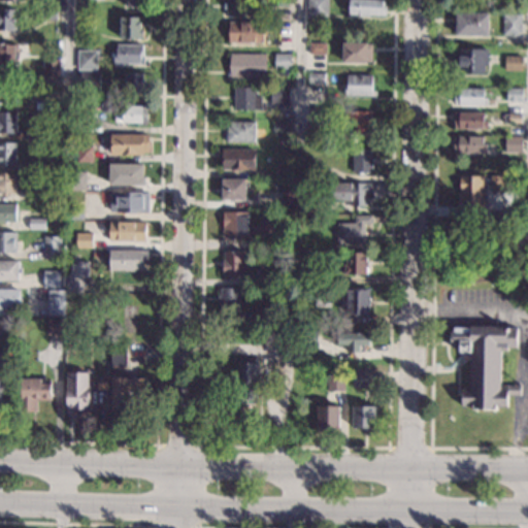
[(244,0),(244,1),(246,1),(245,5),(244,5),(244,15),(227,15),(227,8),(224,8),(224,3),(227,3),(227,0),(244,0)]
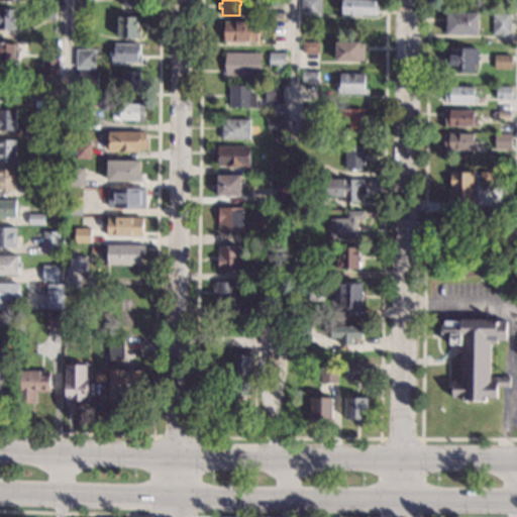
[(321,0),(321,16),(301,16),(301,0),(321,0)]
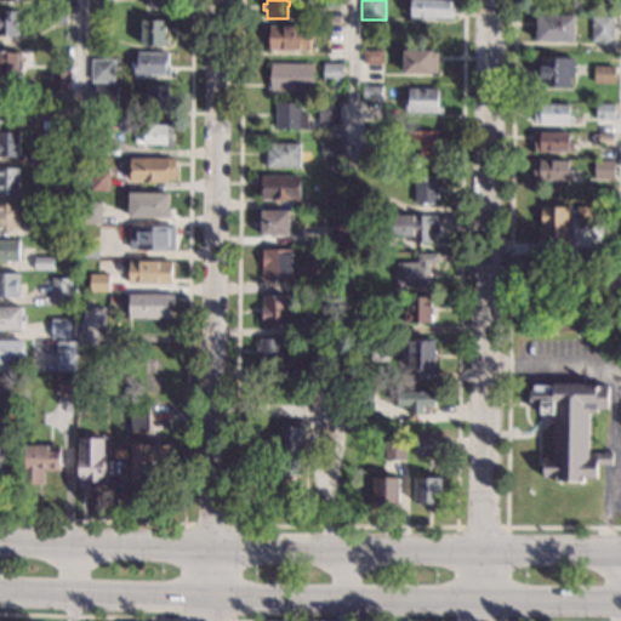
[(451,0),(451,7),(455,7),(455,18),(411,18),(411,0),(451,0)]
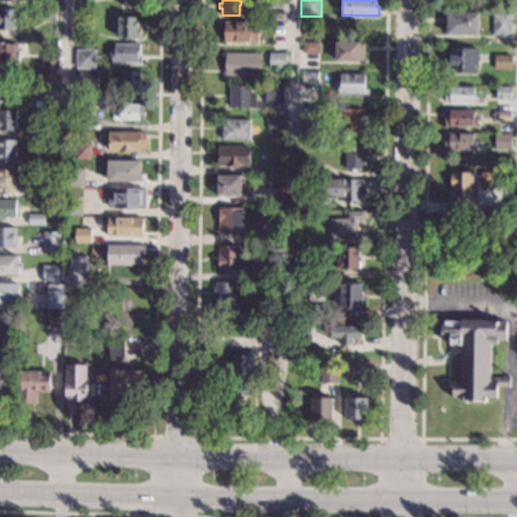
[(16,28),(0,28),(0,8),(16,9),(16,28)]
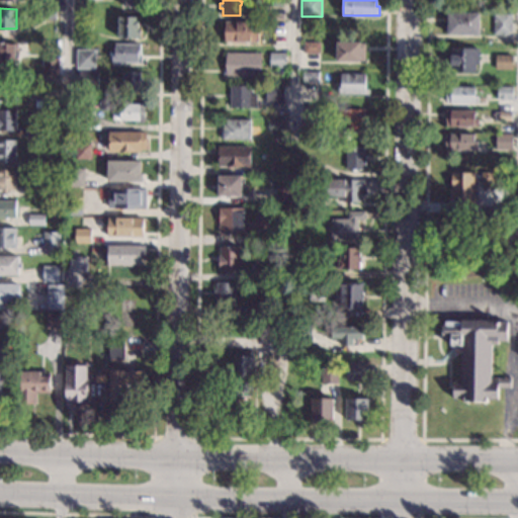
[(57,8),(56,20),(41,19),(42,8),(57,8)]
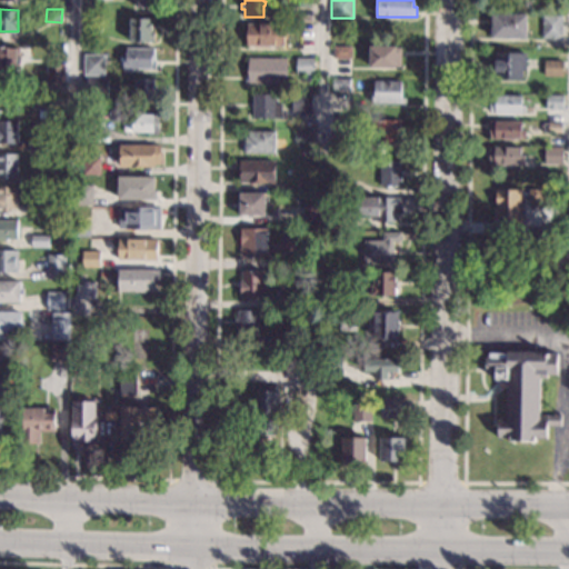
[(526,38),(491,37),(492,13),(526,15),(526,38)]
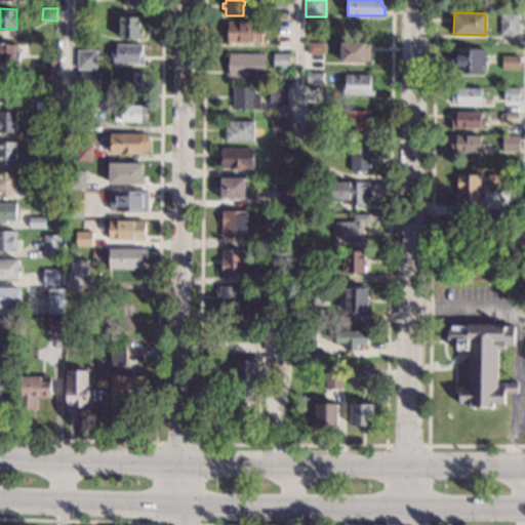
[(518,35),(500,35),(500,14),(518,14),(518,35)]
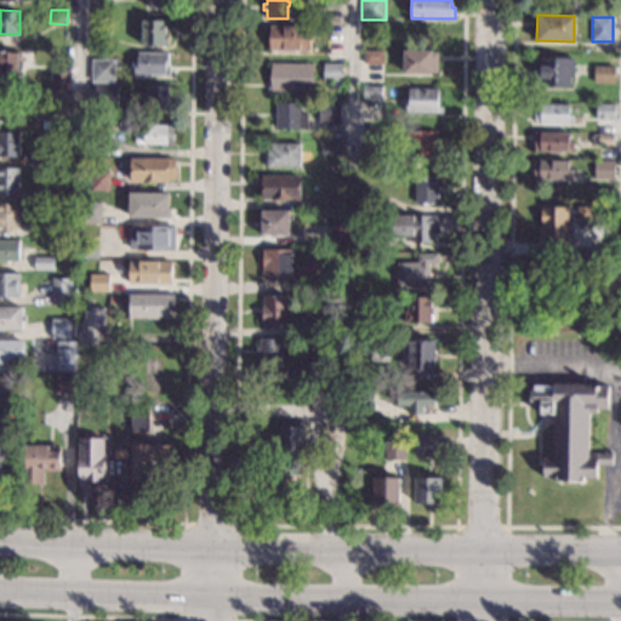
[(112,34),(92,34),(93,18),(107,18),(112,18),(112,34)]
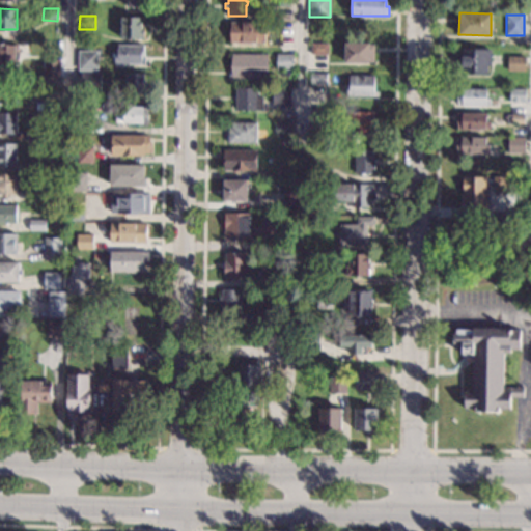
[(142,26),(144,26),(144,38),(121,37),(121,17),(142,18),(142,26)]
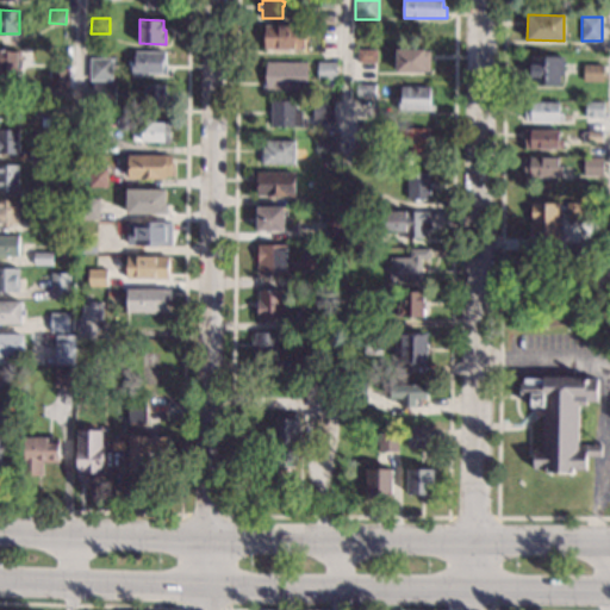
[(305,36),(307,36),(307,41),(305,41),(305,50),(265,49),(265,25),(305,26),(305,36)]
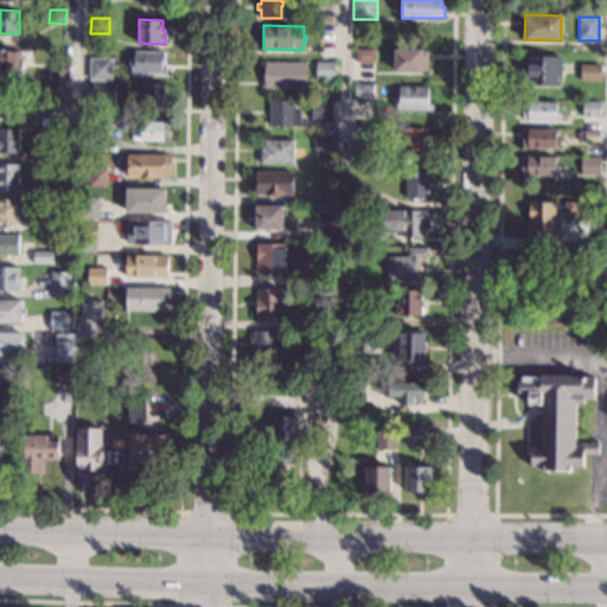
[(20,68),(19,68),(19,76),(0,76),(0,49),(20,50),(20,68)]
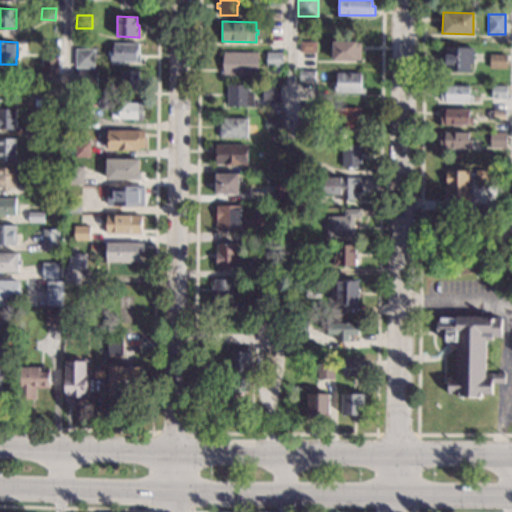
[(316,52),(300,52),(300,41),(316,42),(316,52)]
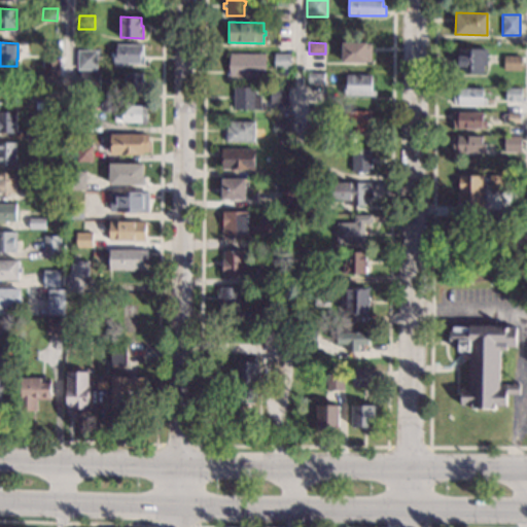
[(366,43),(372,43),(372,62),(366,62),(366,63),(342,63),(342,49),(341,49),(341,43),(343,44),(343,42),(366,42),(366,43)]
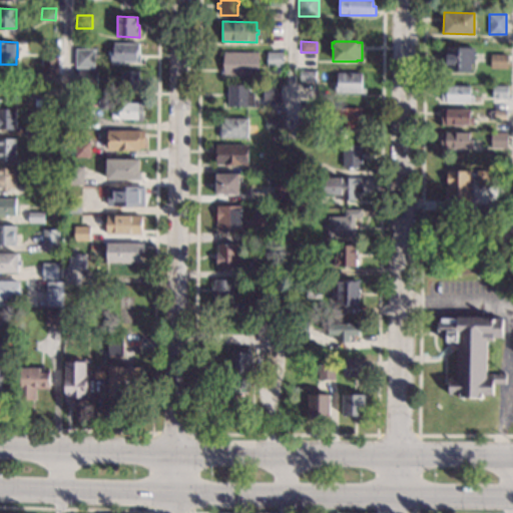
[(139,54),(140,54),(140,61),(120,61),(120,63),(110,62),(111,48),(113,48),(113,43),(139,43),(139,54)]
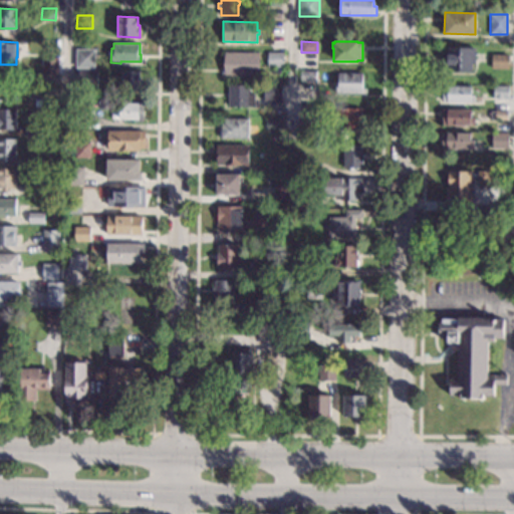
[(472,49),(475,49),(475,62),(472,62),(472,71),(447,70),(447,64),(442,64),(442,54),(448,54),(448,47),(472,47),(472,49)]
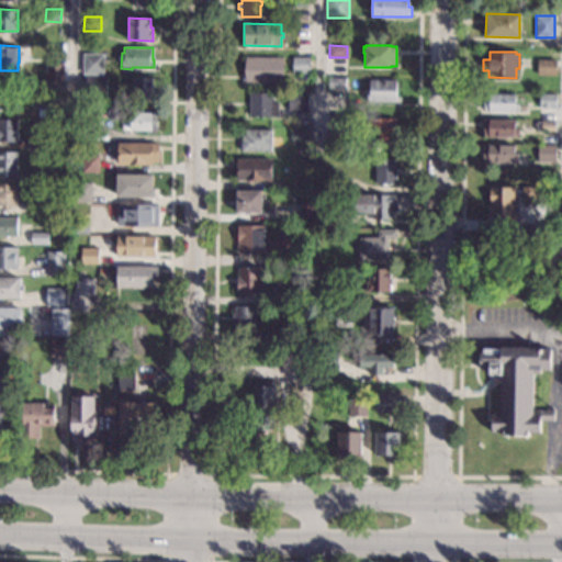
[(103,75),(82,75),(83,54),(103,54),(103,75)]
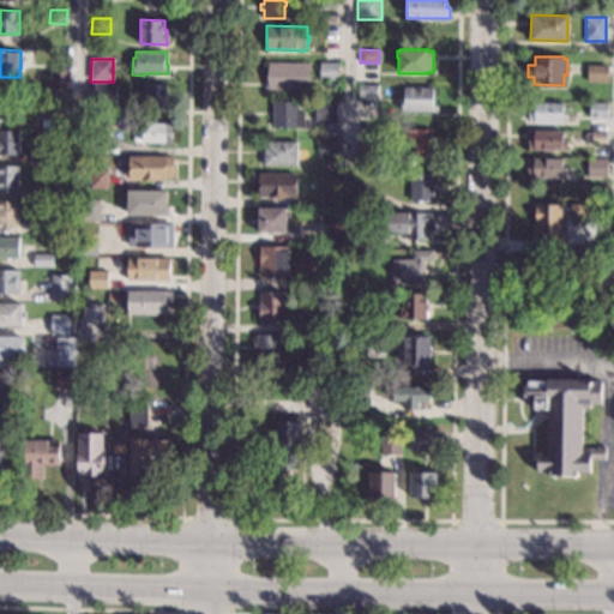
[(308,91),(268,91),(269,88),(266,88),(266,82),(269,82),(269,62),(309,62),(308,91)]
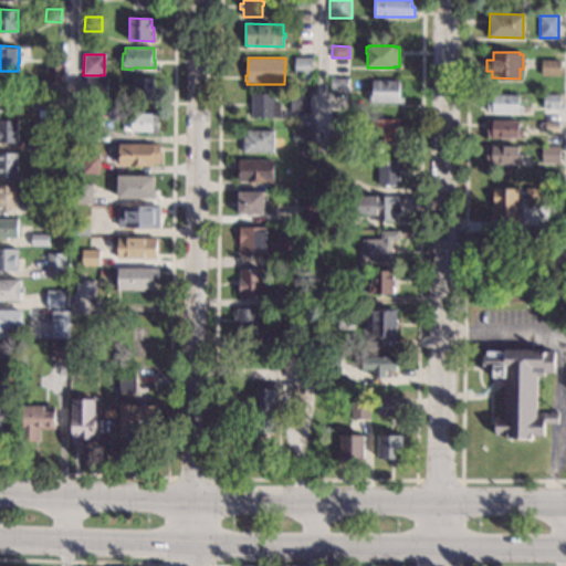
[(312,74),(294,74),(295,58),(312,58),(312,74)]
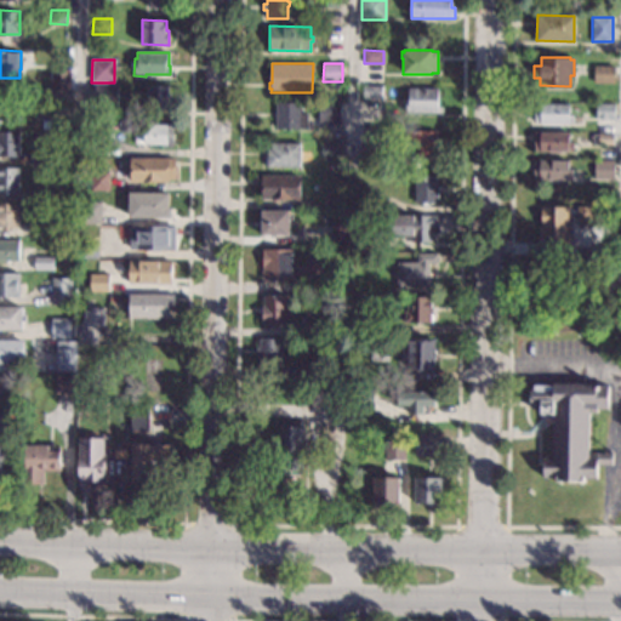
[(614,83),(593,83),(594,66),(614,66),(614,83)]
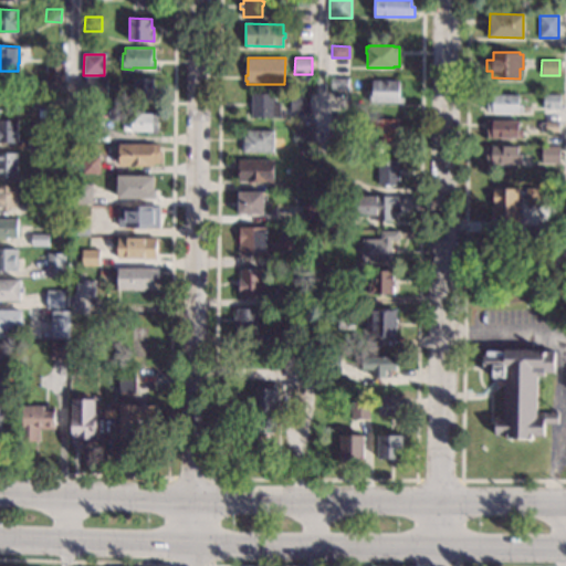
[(64,83),(46,82),(48,63),(64,63),(64,83)]
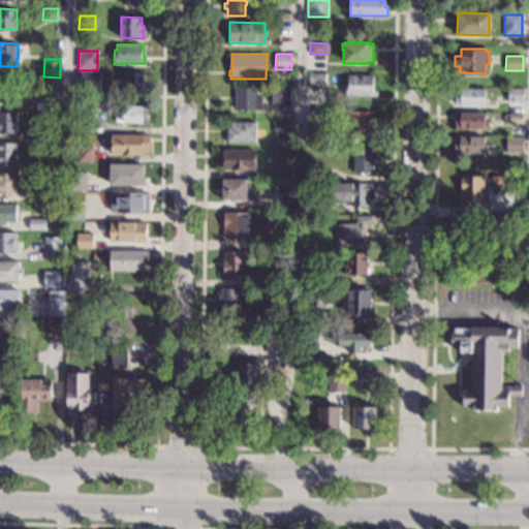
[(100,90),(81,90),(81,72),(100,72),(100,90)]
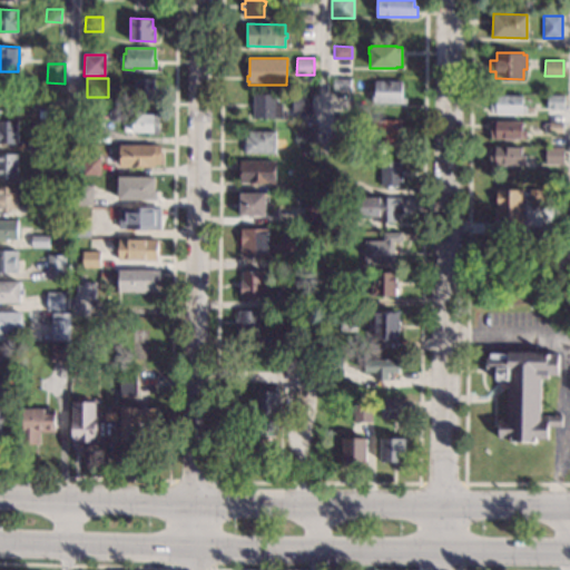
[(350,90),(333,90),(333,78),(351,79),(350,90)]
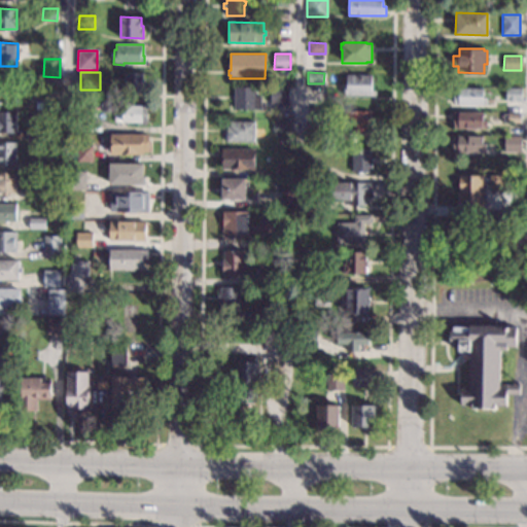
[(142,92),(123,91),(124,79),(126,80),(127,73),(143,73),(142,92)]
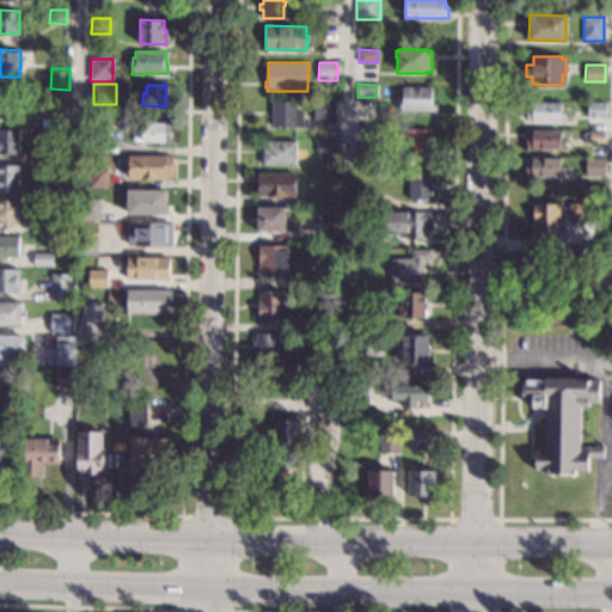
[(432,106),(435,106),(435,111),(401,111),(401,98),(403,98),(403,86),(432,87),(432,106)]
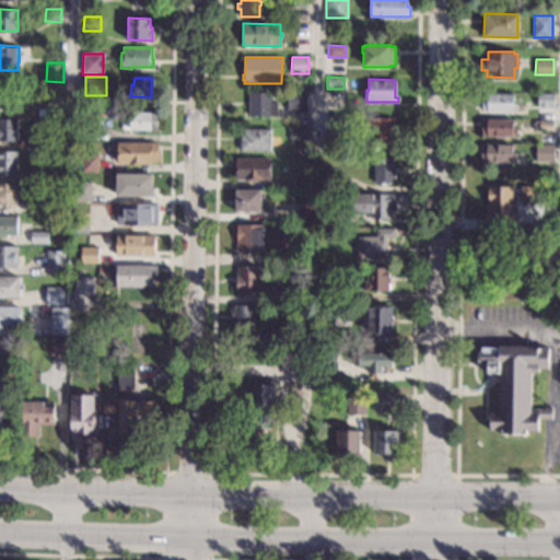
[(18,108),(0,108),(0,86),(18,86),(18,108)]
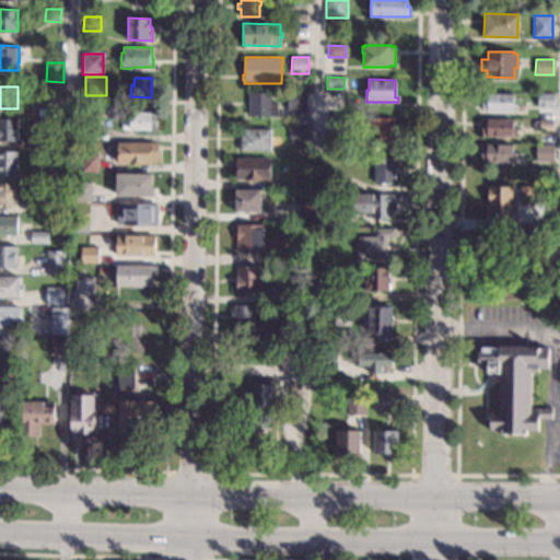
[(306,112),(288,112),(288,91),(306,91),(306,112)]
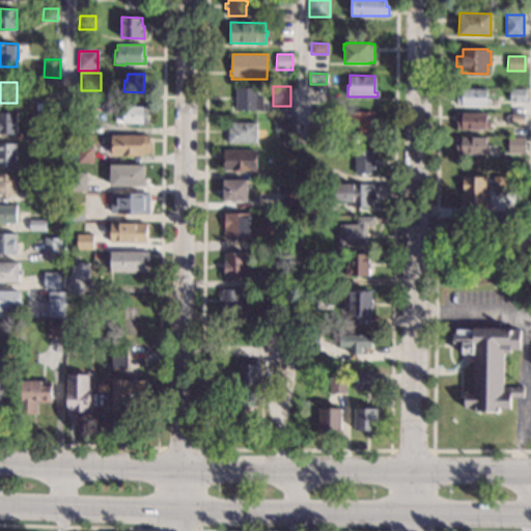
[(256,96),(262,96),(262,110),(235,110),(235,88),(256,88),(256,96)]
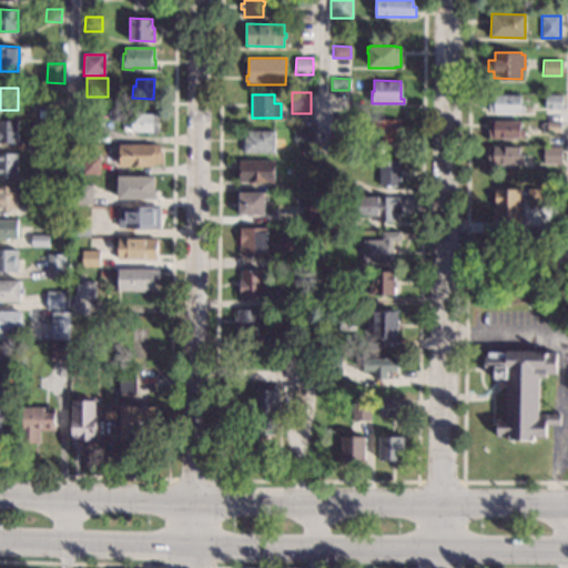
[(520,104),(524,104),(524,112),(521,112),(521,114),(501,114),(494,113),(494,112),(489,112),(489,94),(520,94),(520,104)]
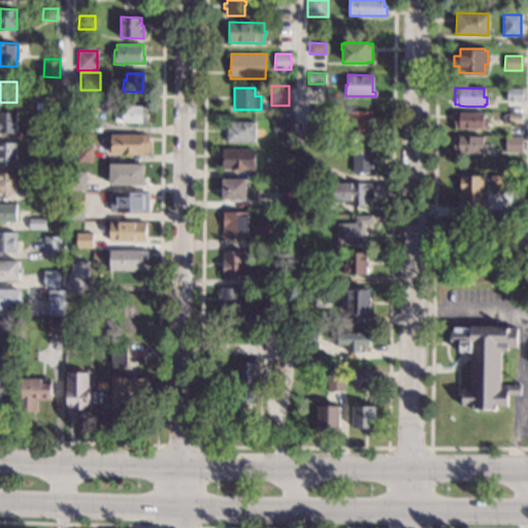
[(522,101),(506,101),(507,88),(521,88),(522,88),(522,101)]
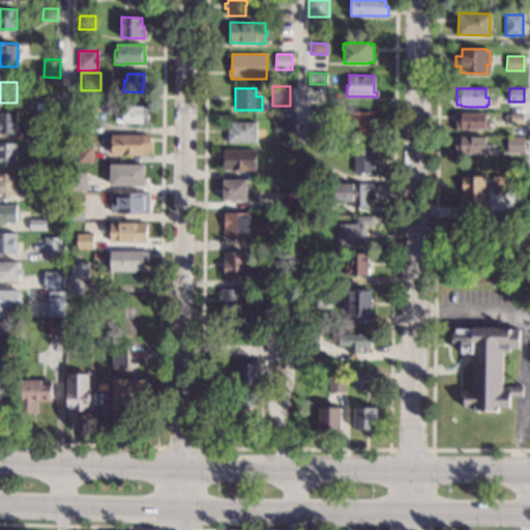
[(46,102),(29,102),(30,90),(46,90),(46,102)]
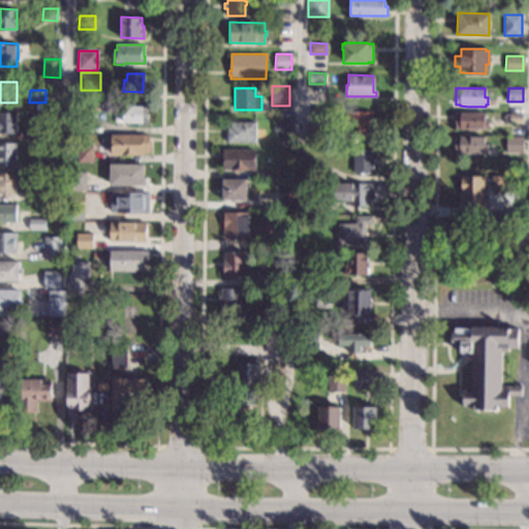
[(148,125),(138,125),(138,123),(123,123),(123,105),(148,105),(148,125)]
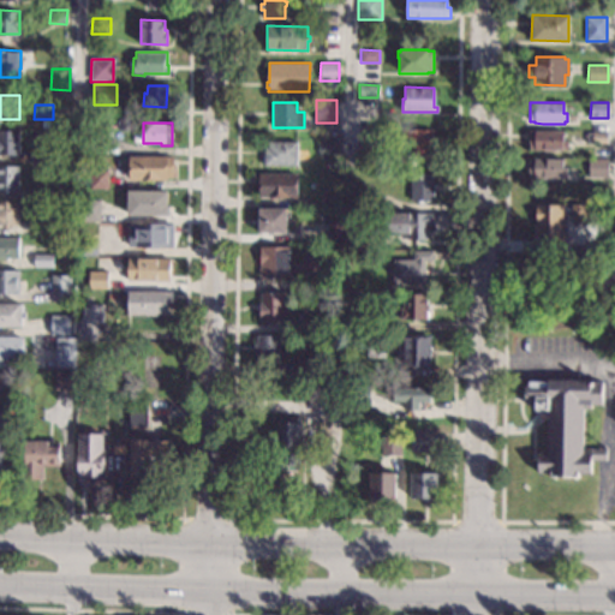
[(377,139),(359,139),(359,126),(378,126),(377,139)]
